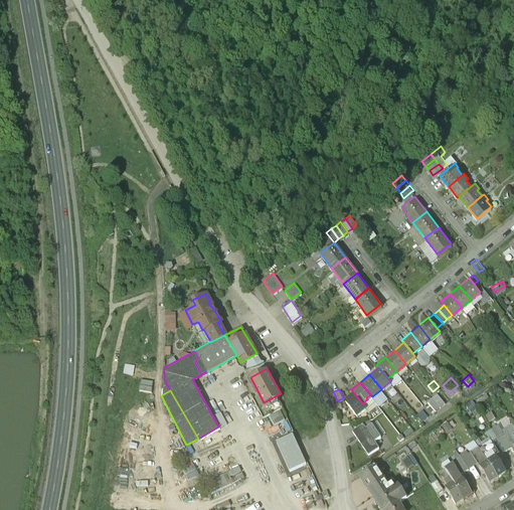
[(362,403),(352,390),(343,398),(356,413),(365,406),(362,403)]
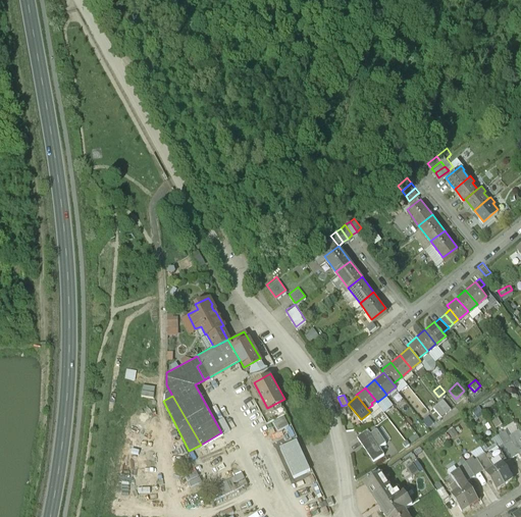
[(450,405),(441,396),(437,400),(445,409),(450,405)]
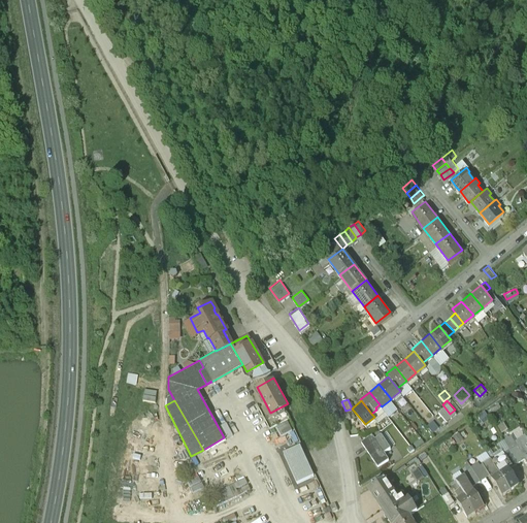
[(450,414),(442,404),(437,409),(446,418),(450,414)]
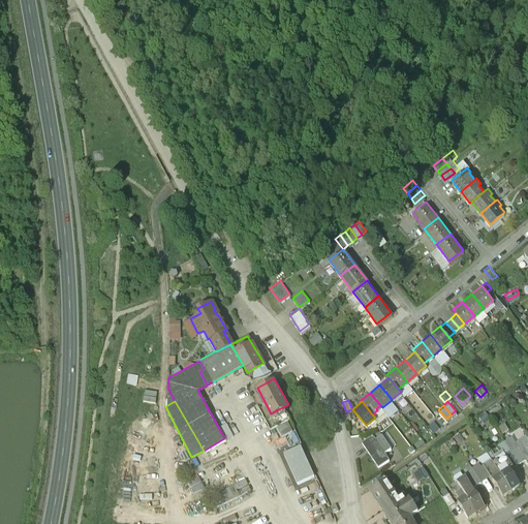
[(484,407),(477,412),(483,420),(489,415),(484,407)]
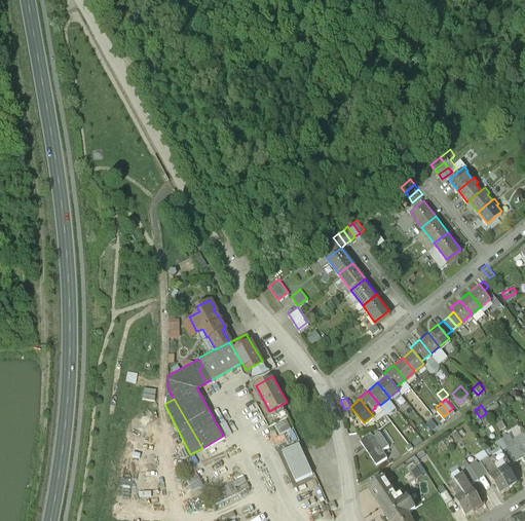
[(436,422),(429,415),(424,420),(430,428),(436,422)]
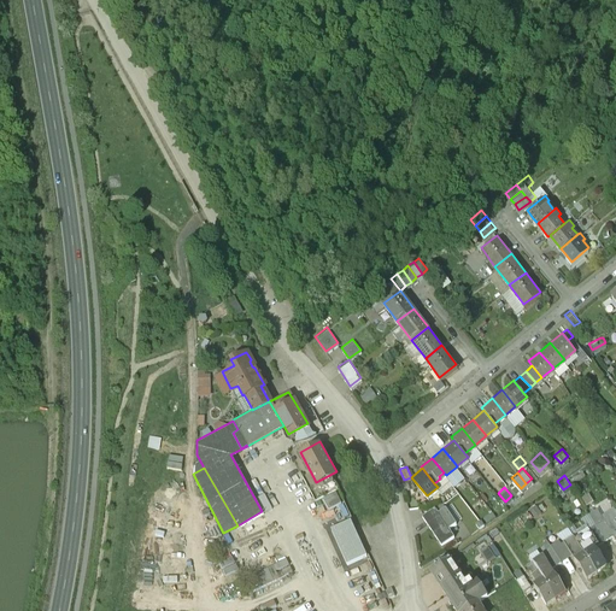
[(451,500),(444,505),(453,518),(461,513),(451,500)]
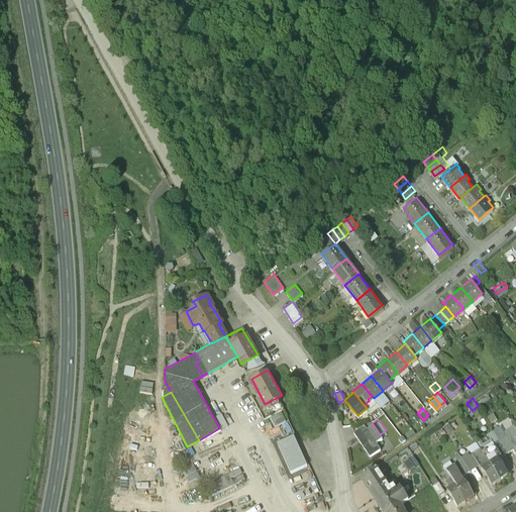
[(447,419),(442,423),(446,430),(452,426),(447,419)]
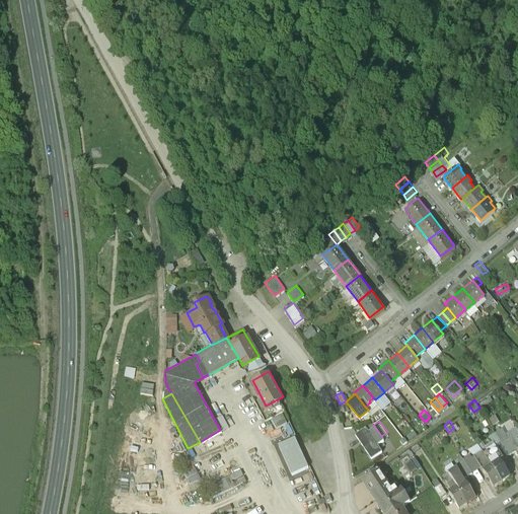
[(368,429),(365,424),(355,432),(371,455),(381,448),(376,441),(382,437),(381,436),(373,425),(368,429)]
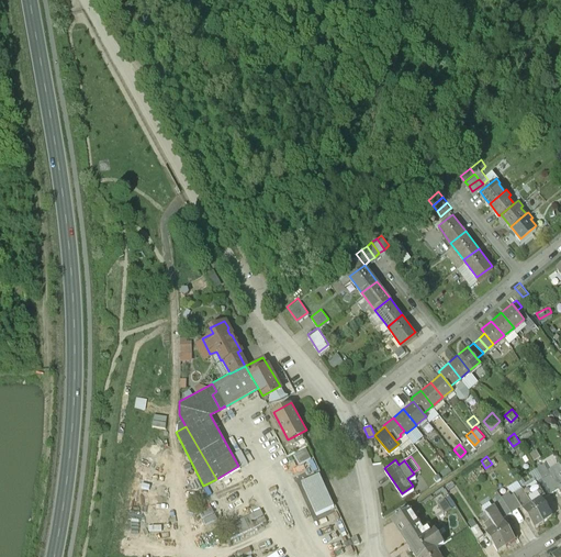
[(560,468),(552,474),(548,467),(539,472),(550,489),(551,490),(557,486),(557,485),(560,481),(560,468)]
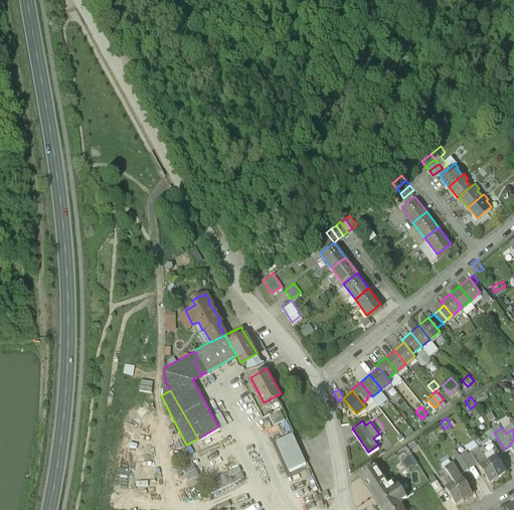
[(399,430),(394,433),(398,438),(403,434),(399,430)]
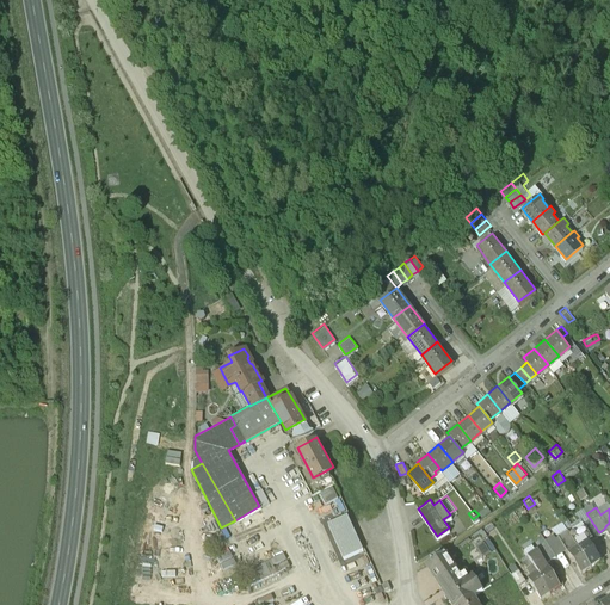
[(363,545),(347,511),(327,520),(343,555),(363,545)]
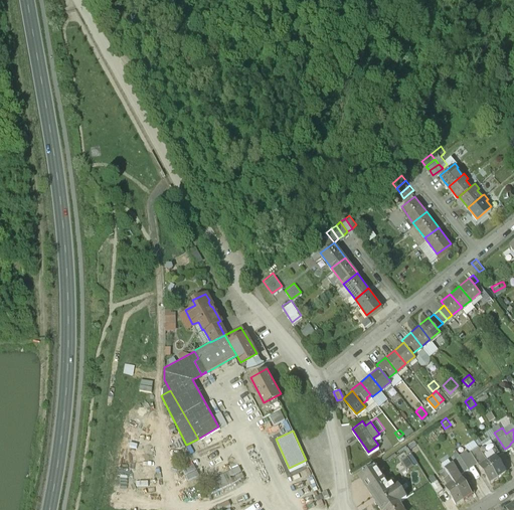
[(504,448),(494,433),(489,436),(499,451),(504,448)]
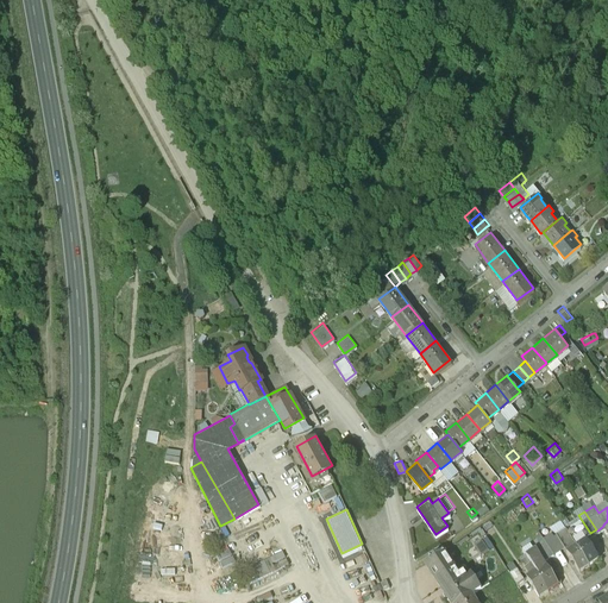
[(571,533),(565,523),(555,531),(580,566),(589,560),(577,542),(571,533)]
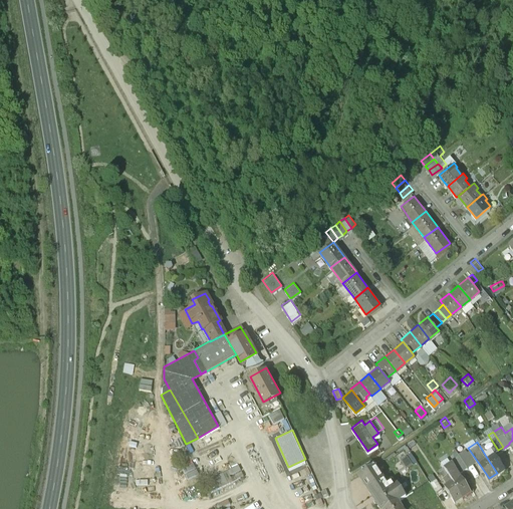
[(491,455),(486,447),(482,450),(487,458),(491,455)]
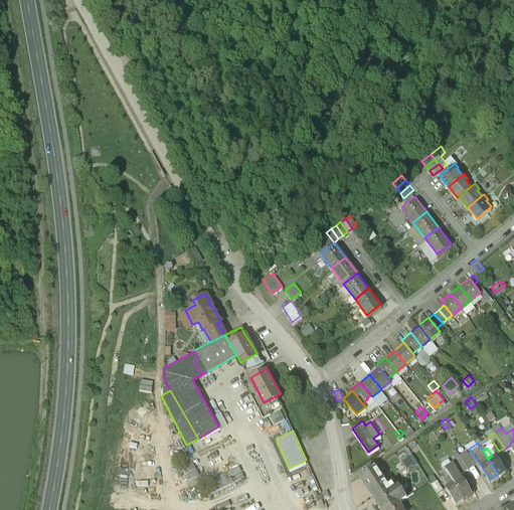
[(460,472),(469,466),(459,452),(455,455),(457,459),(453,462),(460,472)]
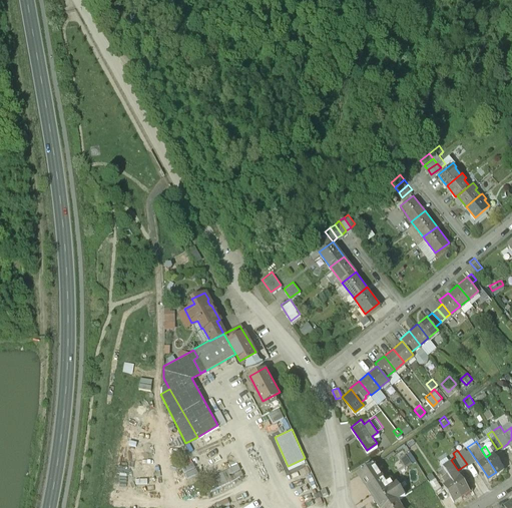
[(503,468),(493,452),(490,454),(486,457),(496,472),(503,468)]
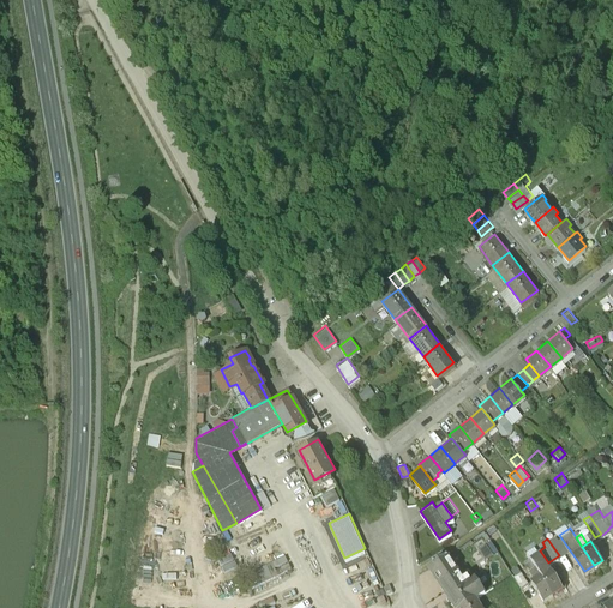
[(466,582),(445,551),(427,564),(457,607),(485,589),(475,576),(466,582)]
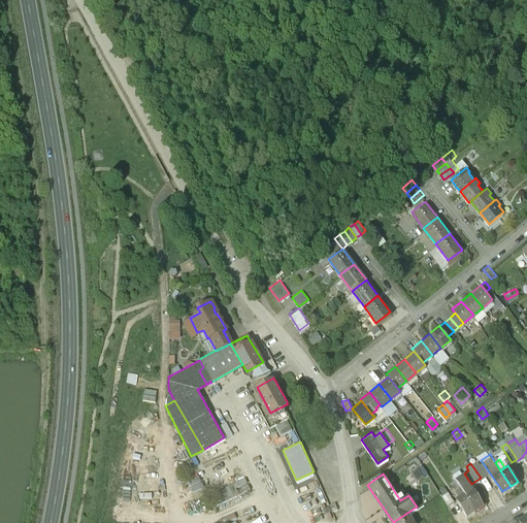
[(471,484),(464,474),(456,479),(460,485),(465,492),(475,509),(487,501),(482,492),(478,495),(471,484)]
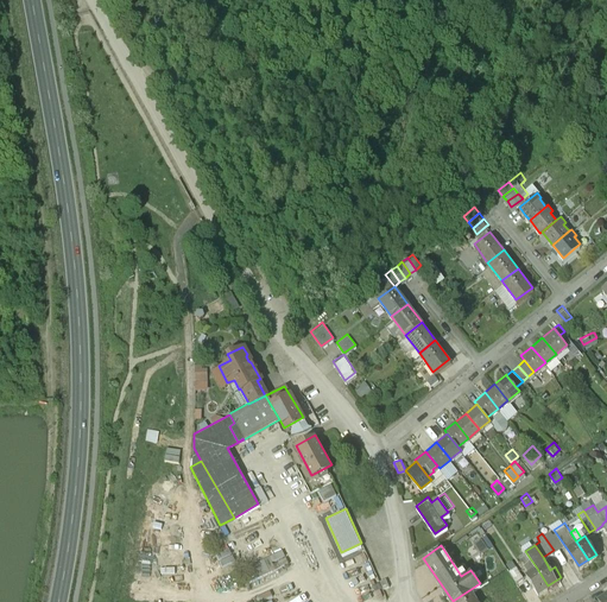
[(530,558),(525,551),(520,555),(525,562),(530,558)]
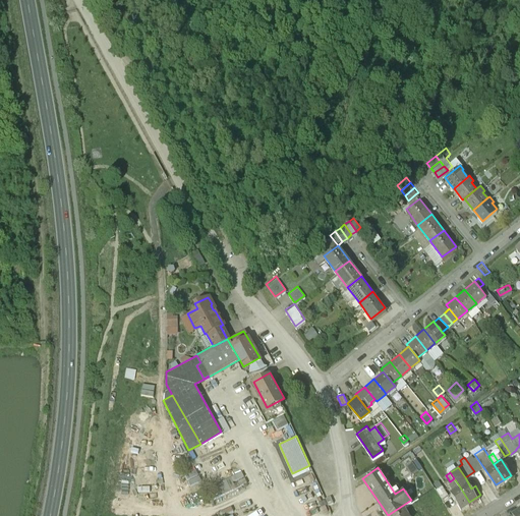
[(459,485),(454,478),(450,481),(455,489),(459,485)]
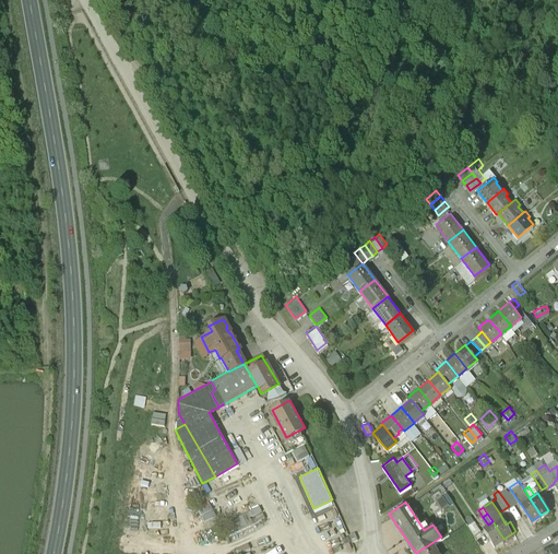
[(482,529),(474,518),(467,522),(475,533),(482,529)]
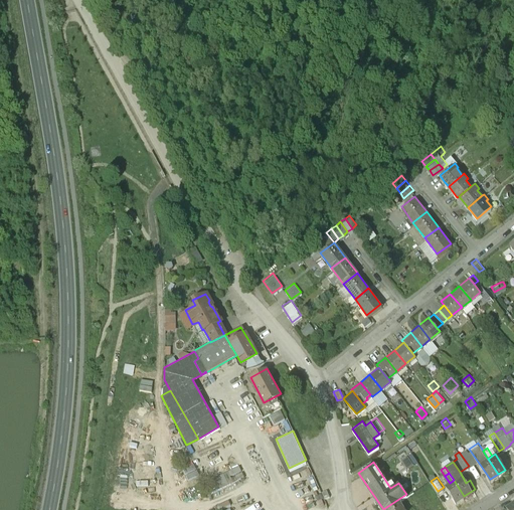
[(464,496),(454,480),(450,483),(446,486),(456,501),(464,496)]
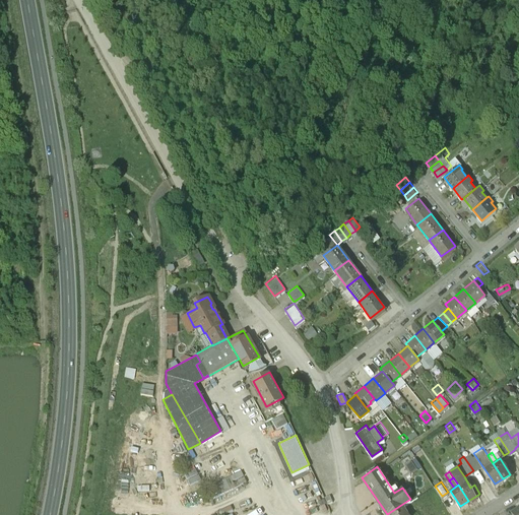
[(330,491),(324,494),(327,501),(333,498),(330,491)]
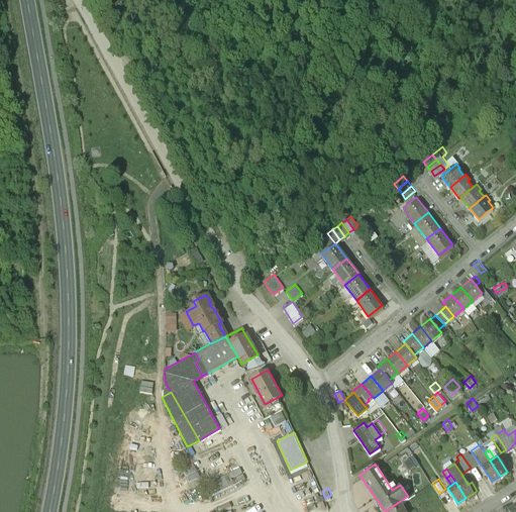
[(408,496),(385,511),(407,511),(404,507),(417,499),(413,493),(408,496)]
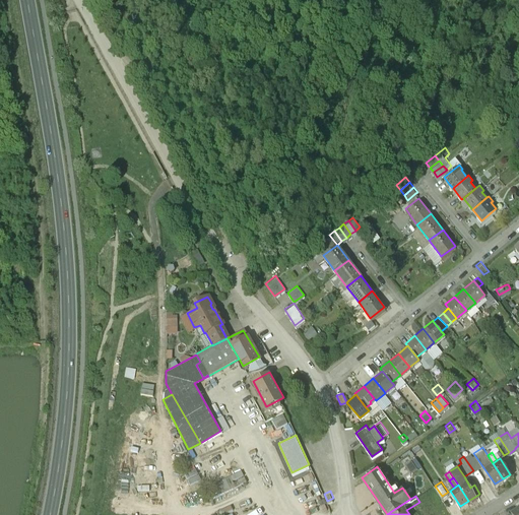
[(419,502),(406,510),(409,514),(412,513),(423,507),(419,502)]
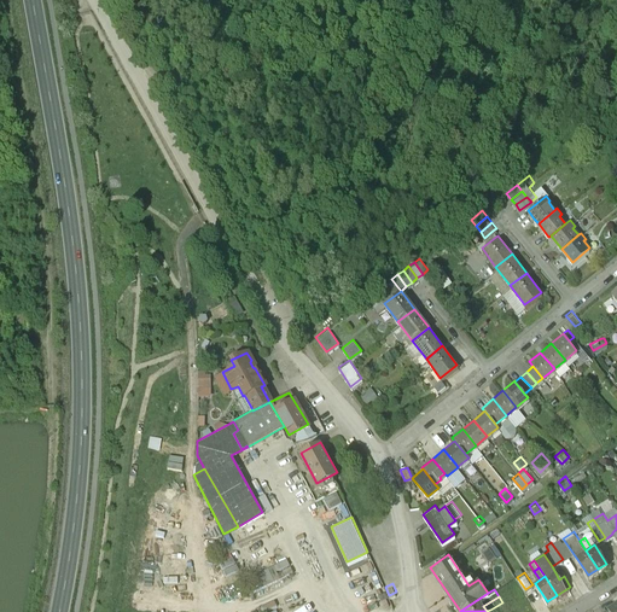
[(616,611),(616,600),(603,608),(605,611),(616,611)]
